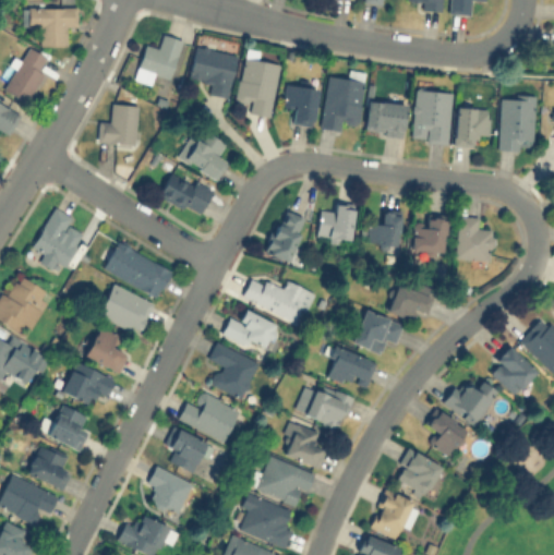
[(442,12),(442,0),(411,0),(411,1),(420,2),(420,10),(442,12)]
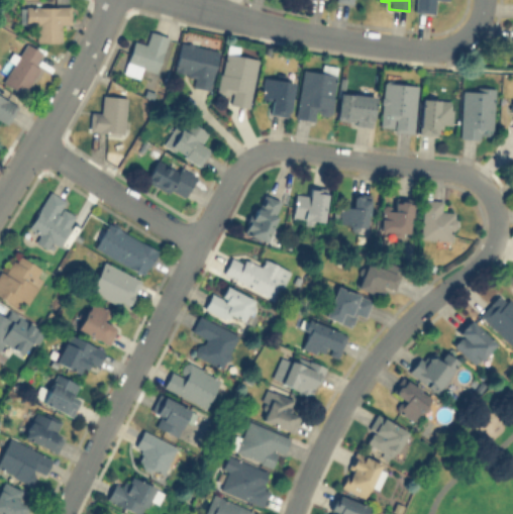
[(438,2),(449,3),(449,0),(418,0),(418,13),(437,14),(438,2)]
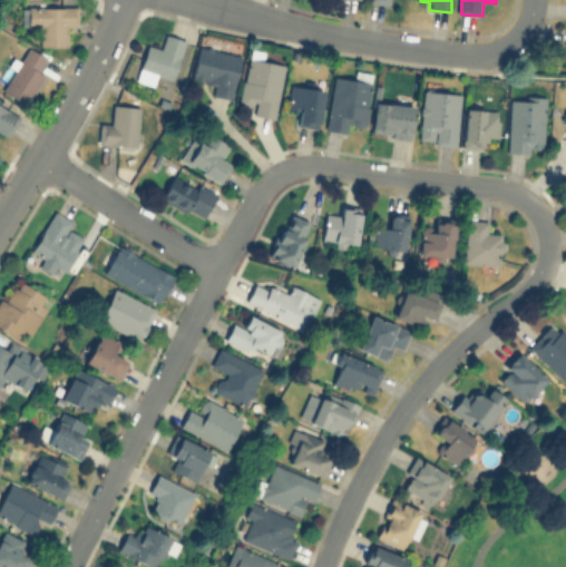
[(69,29),(80,29),(80,9),(26,9),(26,32),(44,32),(44,48),(69,48),(69,29)]
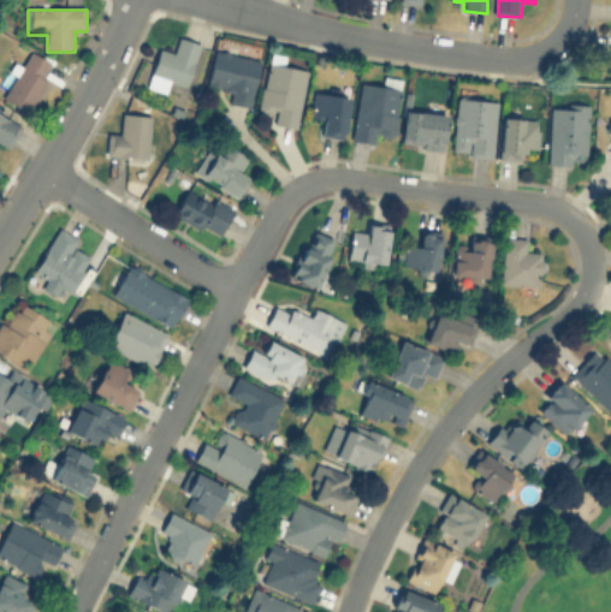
[(202,46),(179,40),(176,53),(162,49),(150,89),(171,95),(175,83),(190,88),(202,46)]
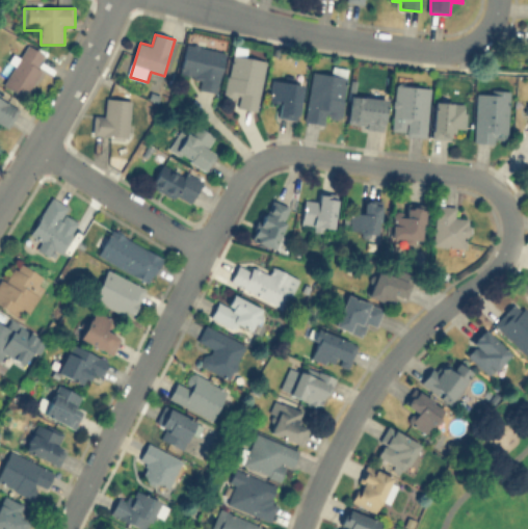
[(226,53),(188,46),(182,75),(198,78),(195,89),(217,94),(226,53)]
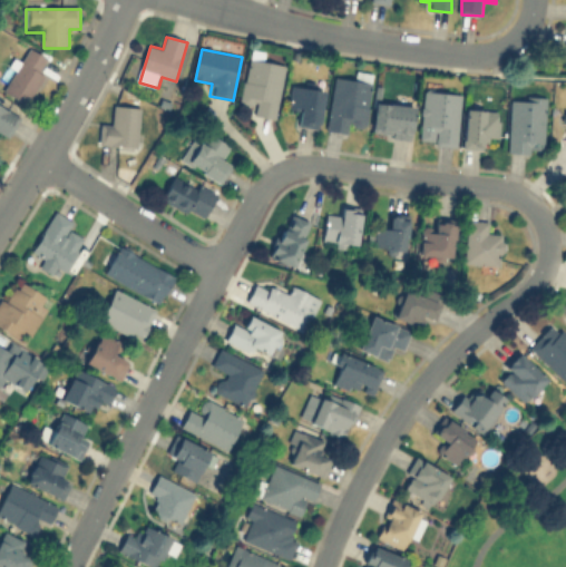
[(8,95),(29,106),(51,60),(30,50),(8,95)]
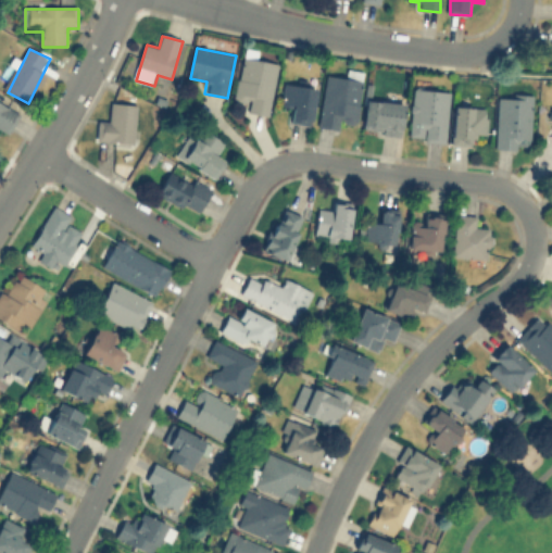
[(271,118),(279,65),(245,59),(237,102),(249,103),(248,114),(271,118)]
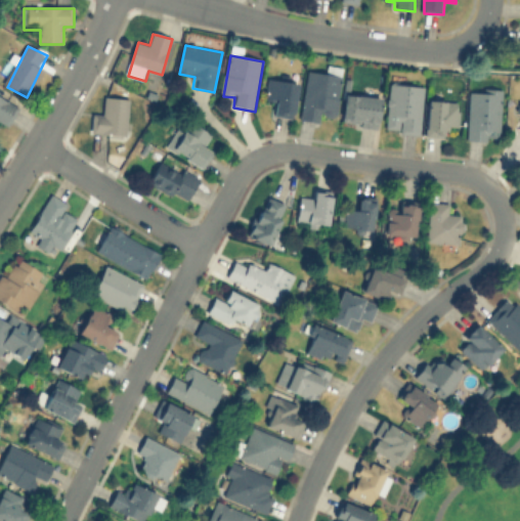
[(343,69),(328,68),(327,76),(308,73),(302,122),(322,124),(323,116),(338,118),(343,69)]
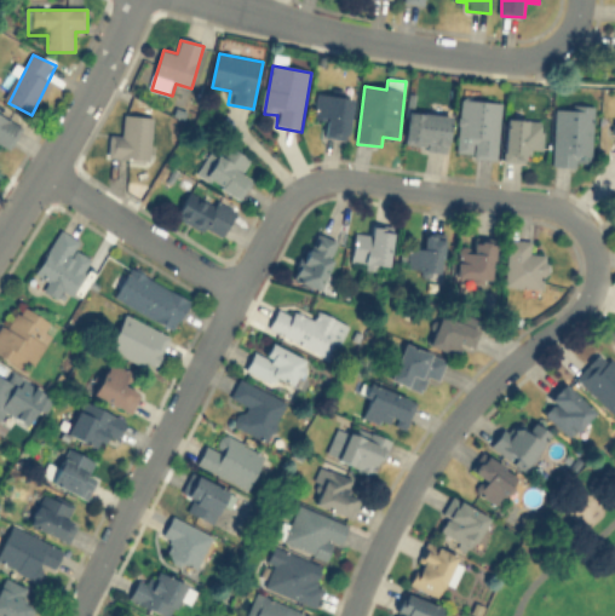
[(354,101),(319,96),(315,121),(327,124),(325,138),(348,142),(354,101)]
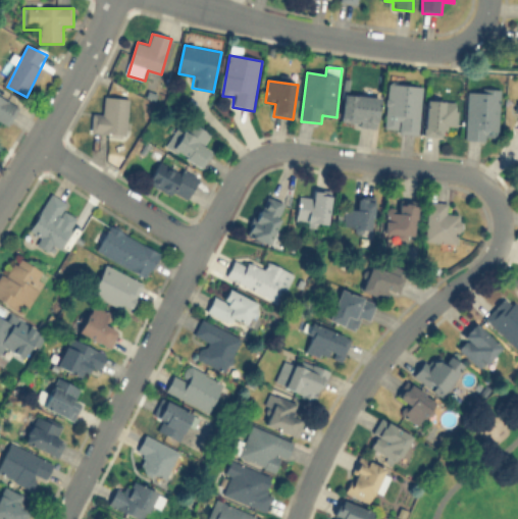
[(390,85),(386,123),(399,124),(398,133),(421,135),(425,88),(390,85)]
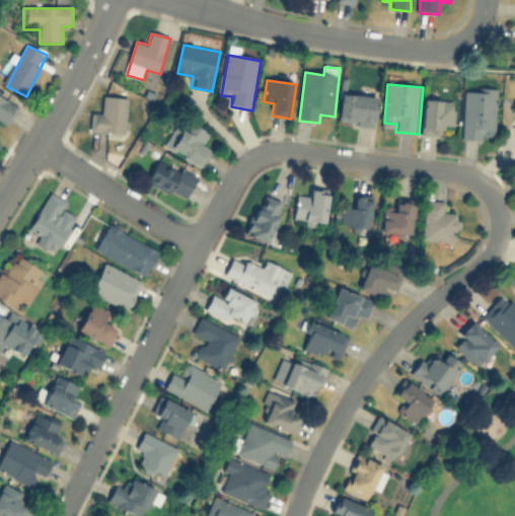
[(463,139),(495,142),(499,90),(467,88),(463,139)]
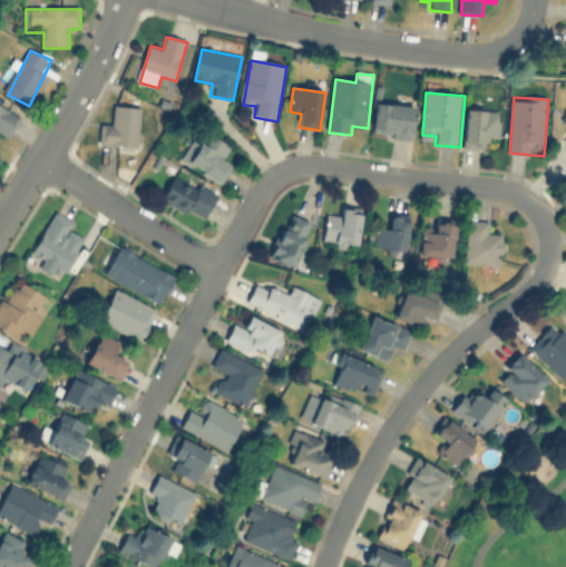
[(417,108),(378,104),(374,137),(412,140),(417,108)]
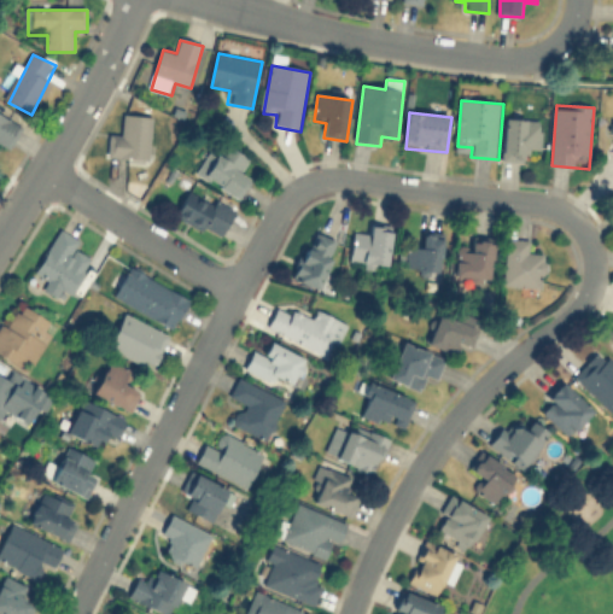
[(0,144),(10,150),(22,127),(0,113),(0,144)]
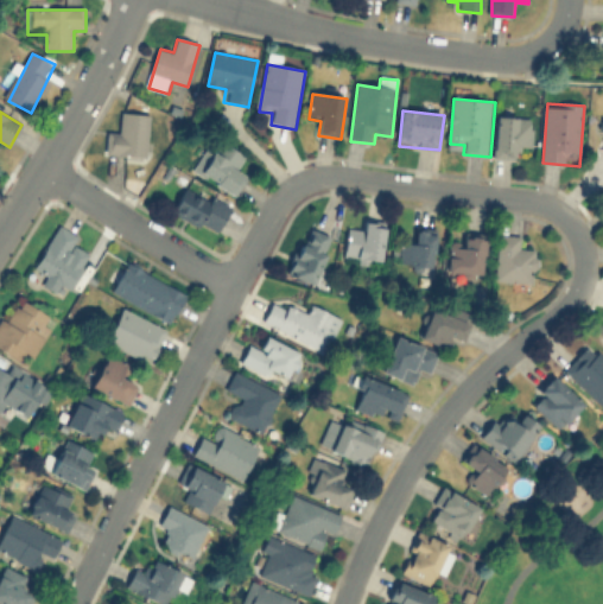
[(151,116),(125,114),(122,134),(109,133),(108,154),(147,159),(151,116)]
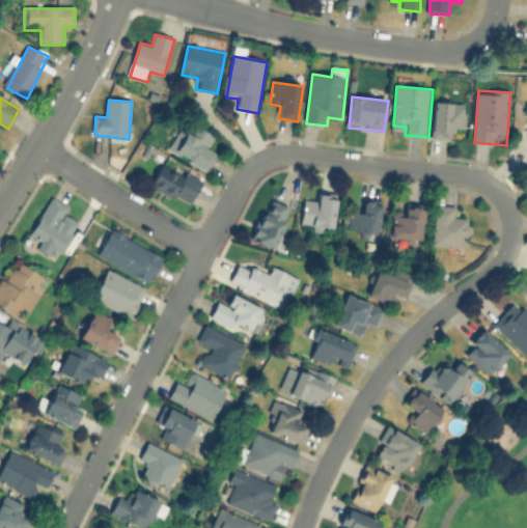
[(467,105),(436,104),(434,139),(453,140),(453,130),(465,131),(467,105)]
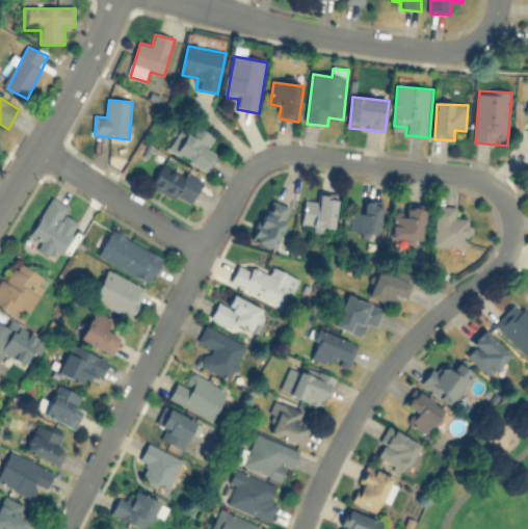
[(170,150),(206,174),(218,155),(209,149),(216,138),(192,124),(188,132),(184,129),(170,150)]
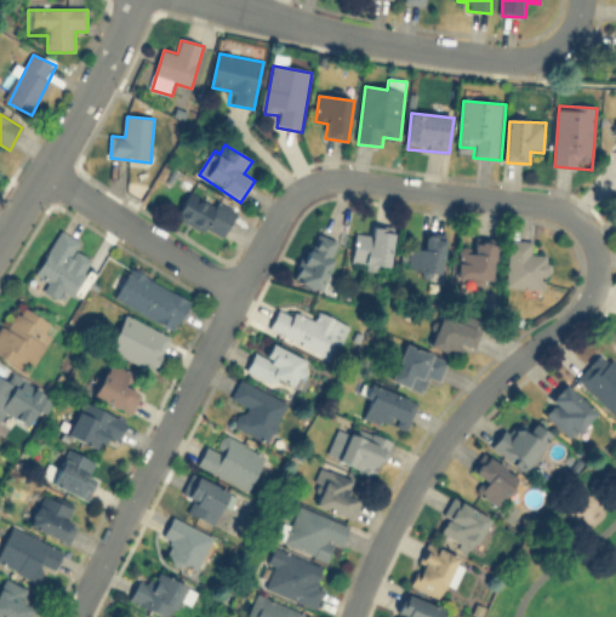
[(178,221),(223,241),(237,211),(192,190),(178,221)]
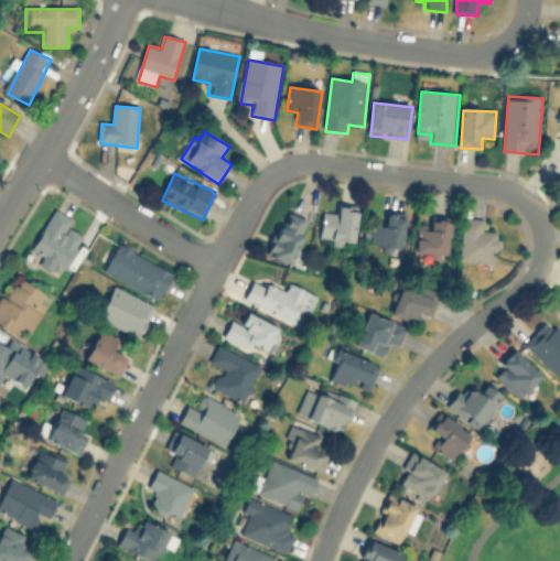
[(357,208),(337,208),(337,215),(323,215),(323,246),(357,246),(357,208)]
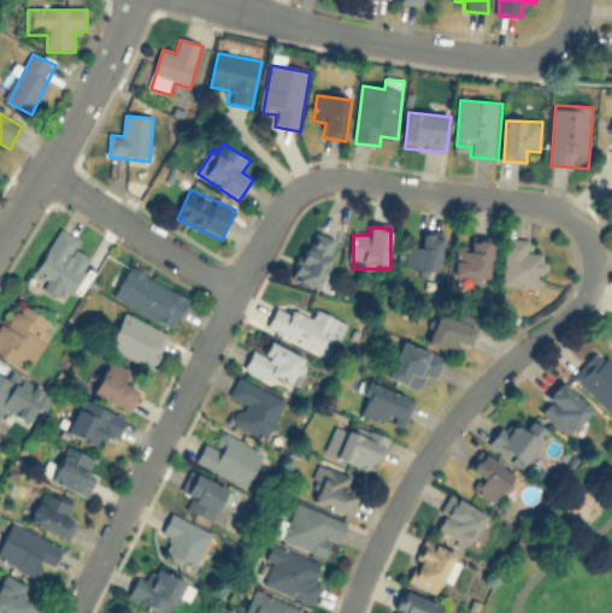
[(80,254),(84,243),(60,230),(36,276),(74,295),(93,260),(80,254)]
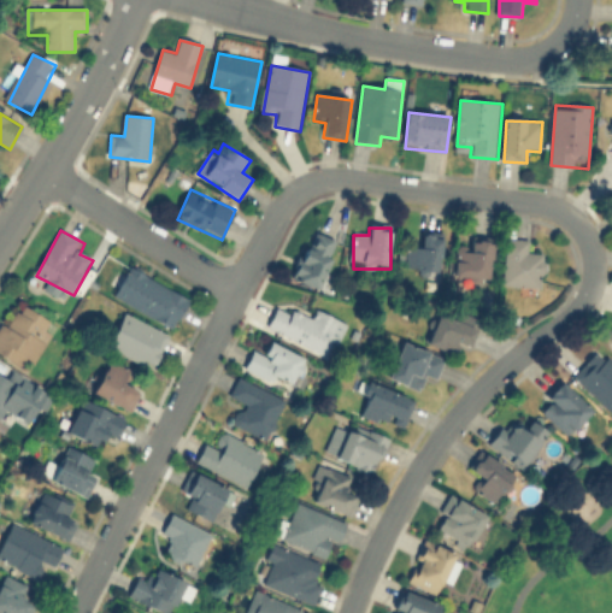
[(321,289),(339,242),(313,233),(295,280),(321,289)]
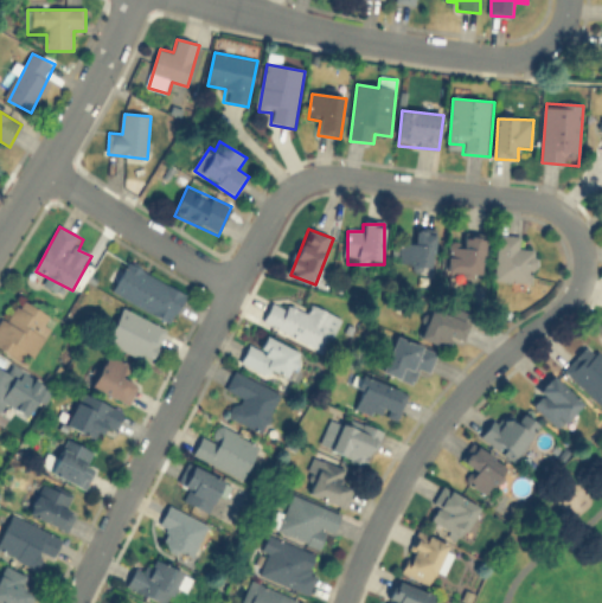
[(415,243),(402,242),(399,265),(433,269),(437,231),(417,229),(415,243)]
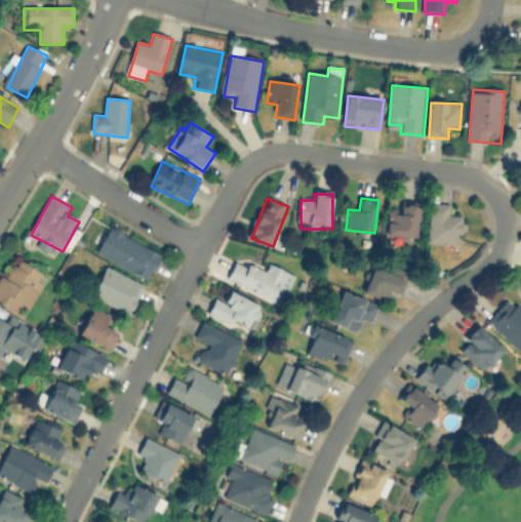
[(430,243),(463,246),(465,217),(452,216),(453,206),(433,205),(430,243)]
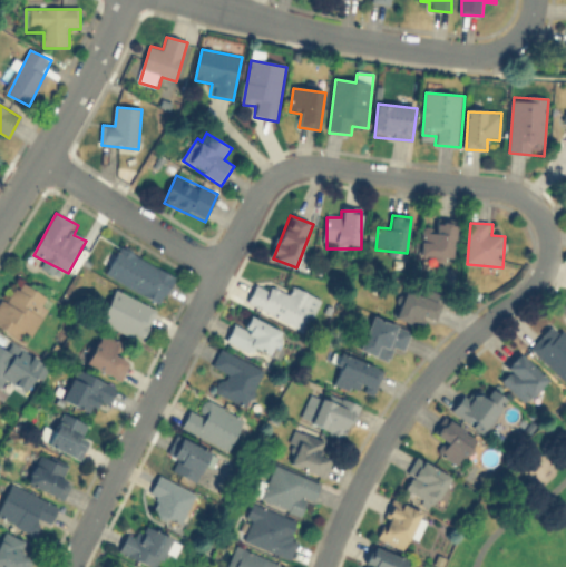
[(456,260),(456,225),(425,225),(425,258),(456,260)]
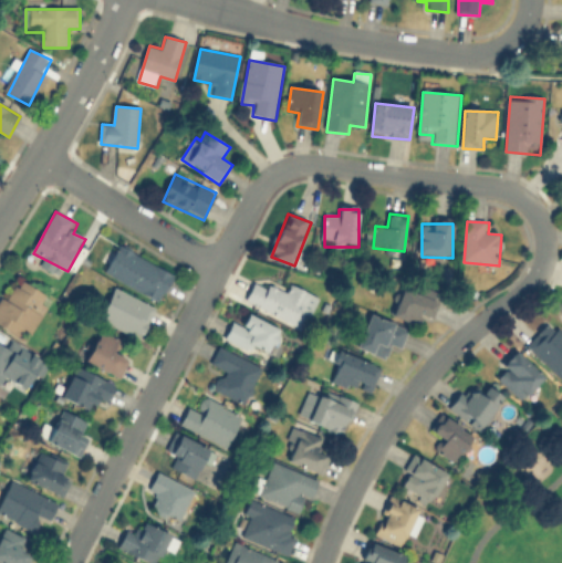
[(175,277),(121,244),(104,273),(158,305),(175,277)]
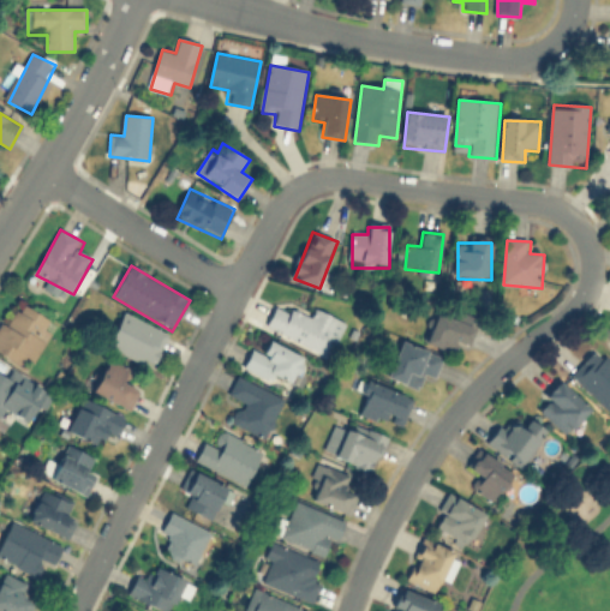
[(0,330),(0,354),(29,371),(58,324),(18,300),(0,330)]
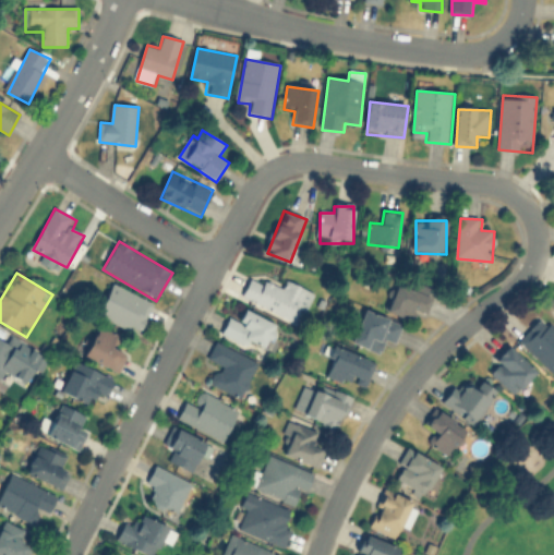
[(288,281),(284,291),(252,277),(242,299),(297,322),(310,291),(288,281)]
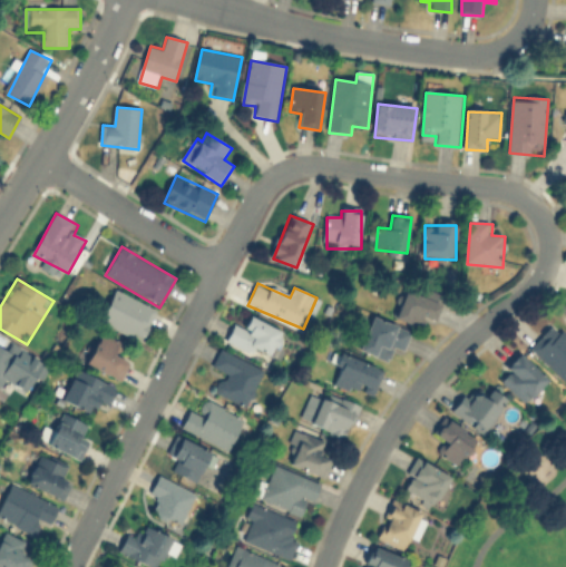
[(445,300),(408,287),(397,319),(423,328),(427,319),(436,322),(445,300)]
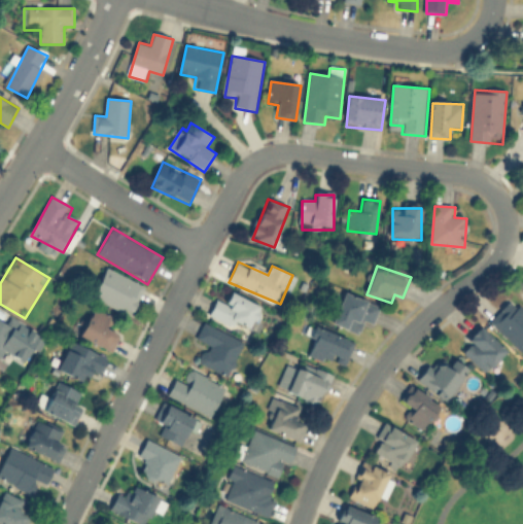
[(94,299),(133,316),(145,286),(107,270),(94,299)]
